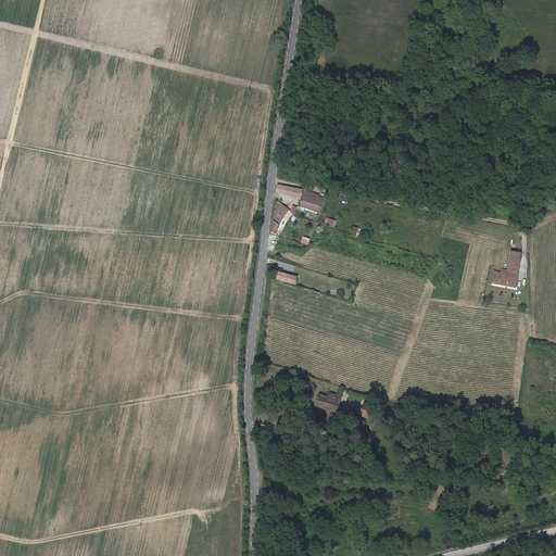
[(278,185),(277,192),(300,199),(303,190),(278,185)]
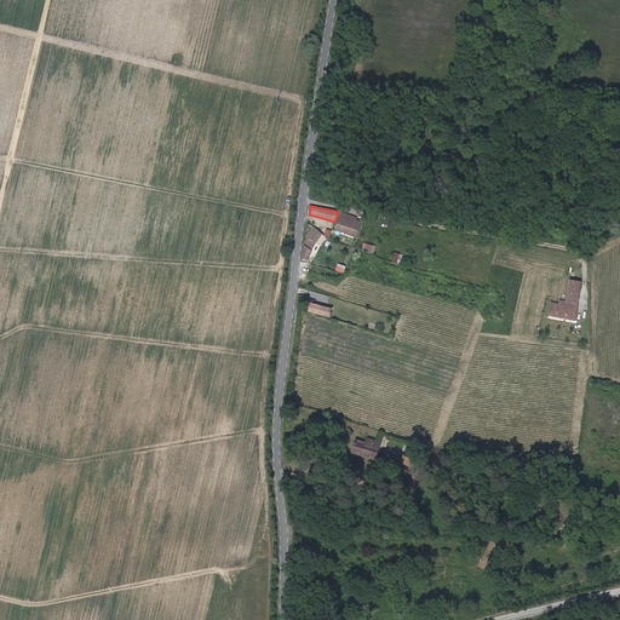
[(357,219),(342,214),(334,230),(356,239),(361,224),(356,222),(357,219)]
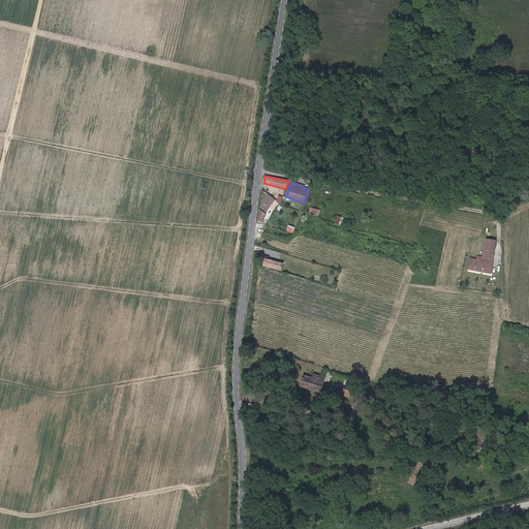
[(274,199),(268,194),(261,203),(263,204),(259,209),(260,210),(258,216),(258,221),(265,222),(268,209),(274,199)]
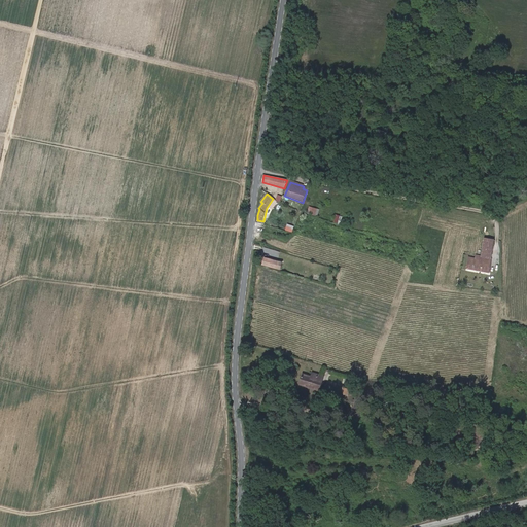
[(310,208),(308,214),(318,216),(320,210),(310,208)]
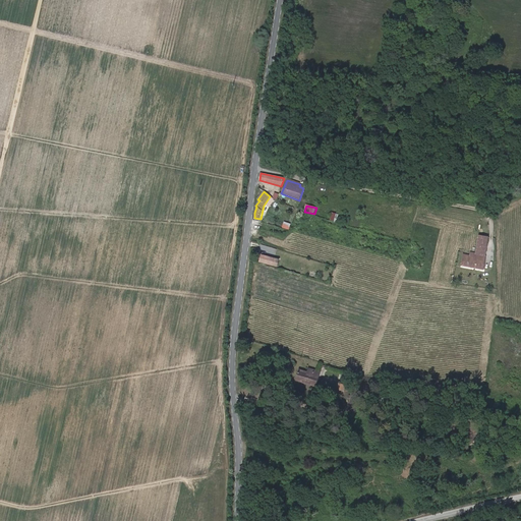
[(464,253),(464,255),(462,266),(482,269),(484,255),(483,255),(487,237),(478,236),(475,253),(470,252),(470,254),(464,253)]
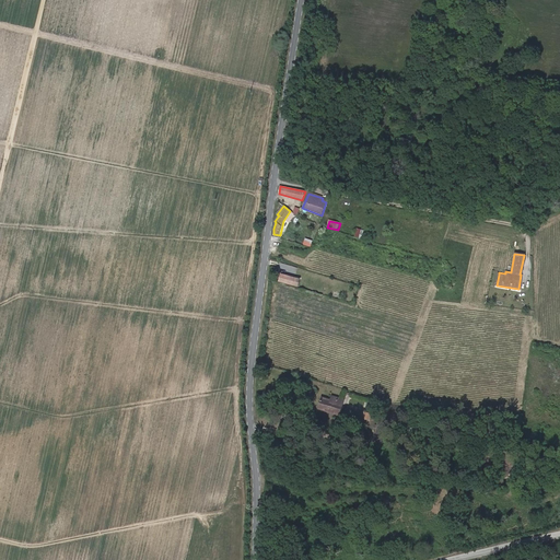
[(291,278),(277,273),(276,280),(289,283),(291,278)]
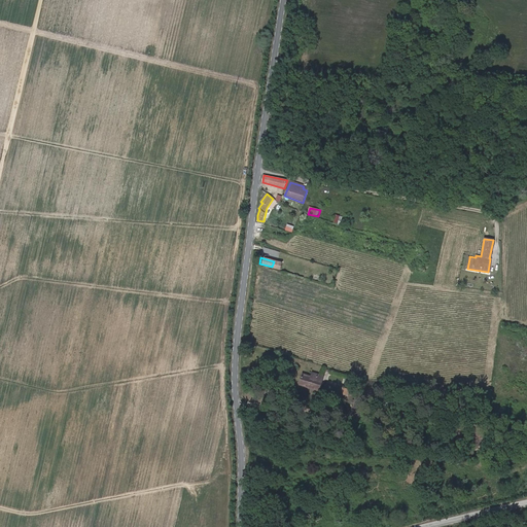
[(303,374),(301,383),(314,387),(313,392),(324,395),(325,390),(322,390),(325,376),(313,372),(312,376),(303,374)]
